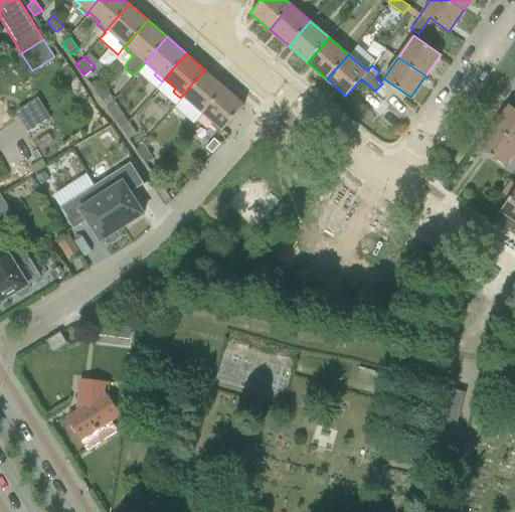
[(204,69),(182,94),(184,96),(186,97),(194,105),(191,108),(199,115),(202,111),(223,87),(204,69)]
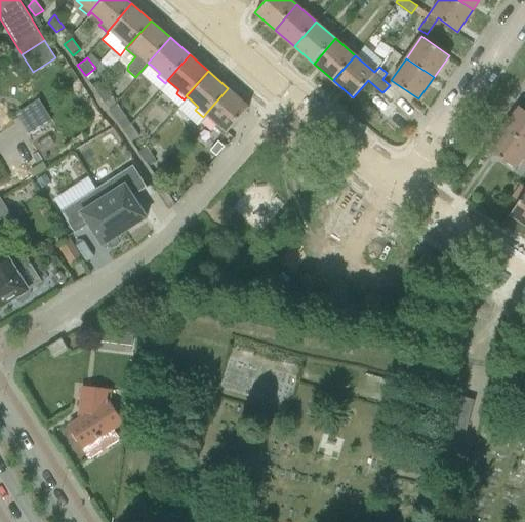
[(94,84),(93,86),(102,98),(105,102),(112,93),(97,81),(94,84)]
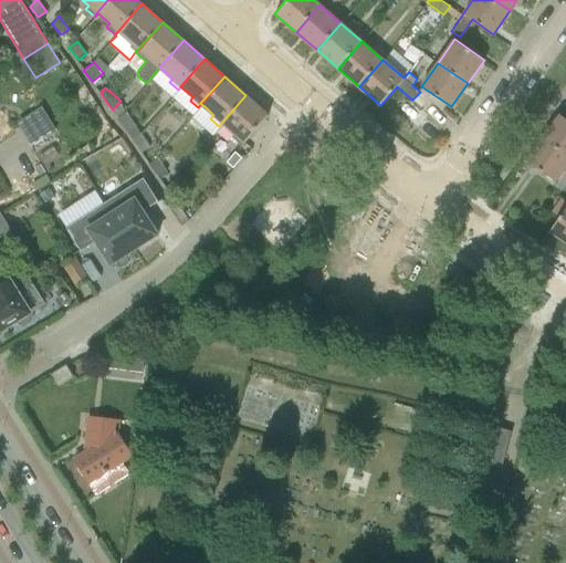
[(245,95),(219,126),(220,126),(223,123),(236,134),(232,137),(242,146),(269,115),(245,95)]
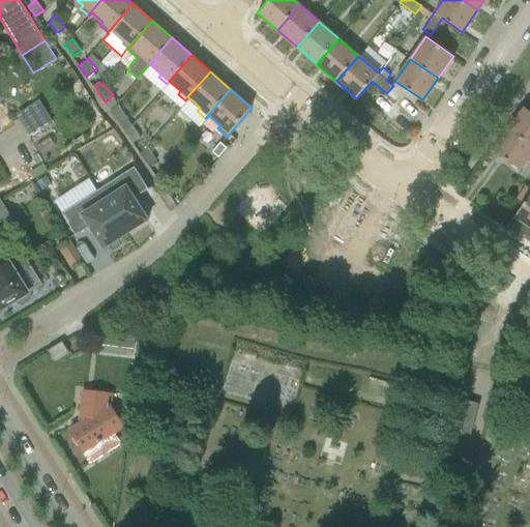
[(118,104),(110,109),(111,110),(112,112),(120,123),(128,117),(119,105),(118,104)]
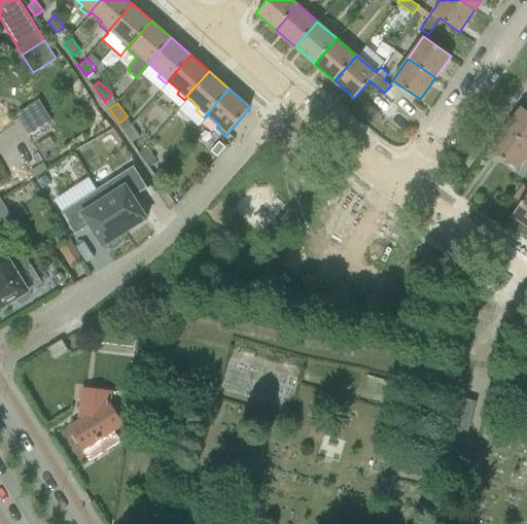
[(526,109),(522,106),(505,127),(526,142),(526,109)]
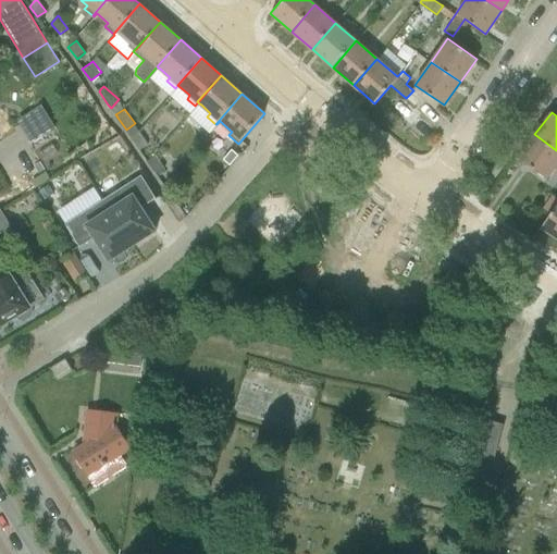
[(47,113),(22,128),(31,142),(54,126),(47,113)]
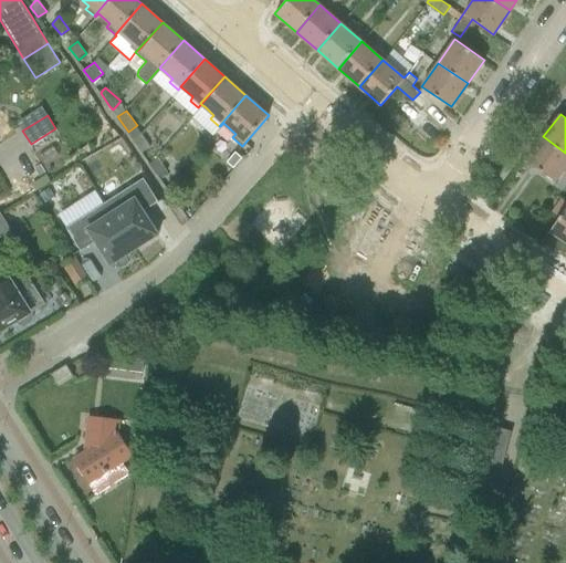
[(142,133),(135,141),(143,152),(150,146),(142,133)]
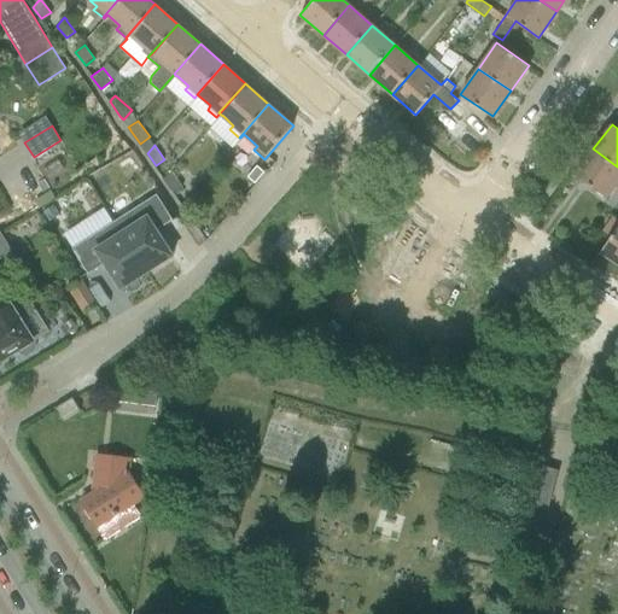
[(617,167),(593,148),(575,174),(606,197),(617,182),(617,167)]
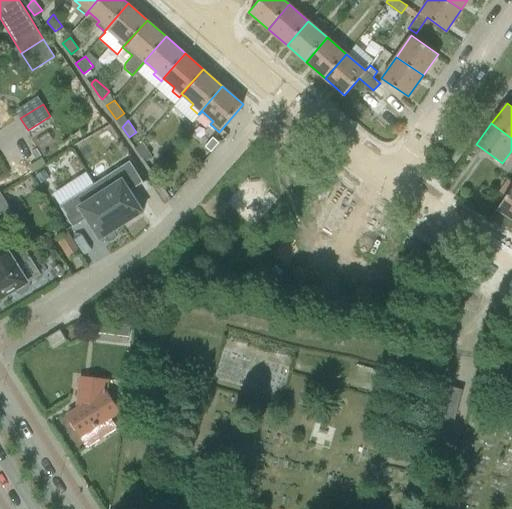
[(213,136),(204,146),(211,152),(220,142),(213,136)]
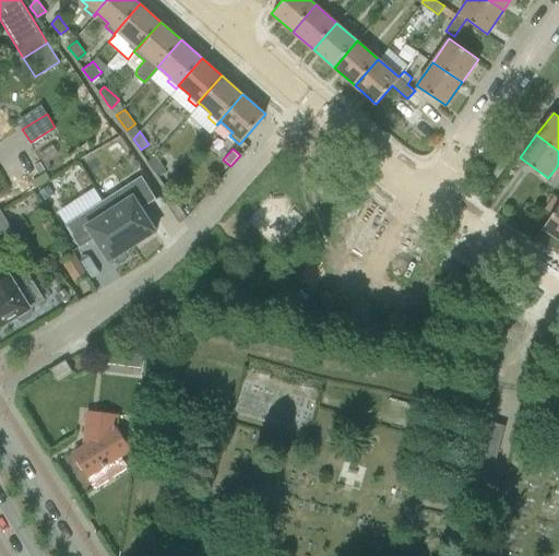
[(155,155),(147,161),(151,165),(152,166),(156,174),(165,168),(157,157),(155,155)]
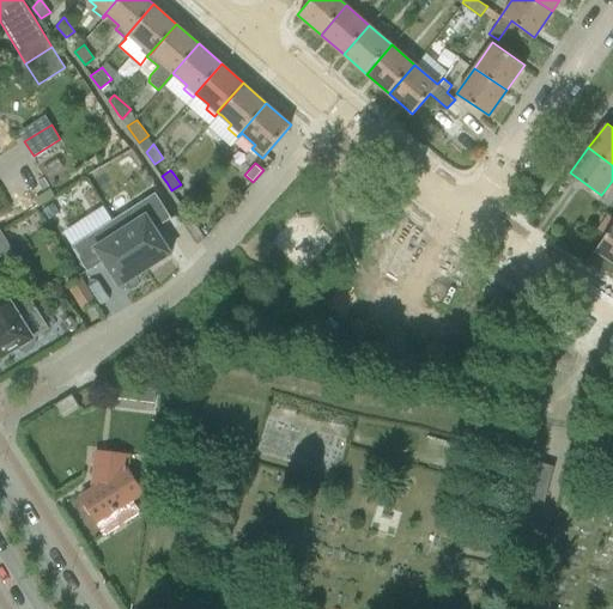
[(155,192),(113,218),(145,269),(151,266),(170,253),(155,227),(171,217),(155,192)]
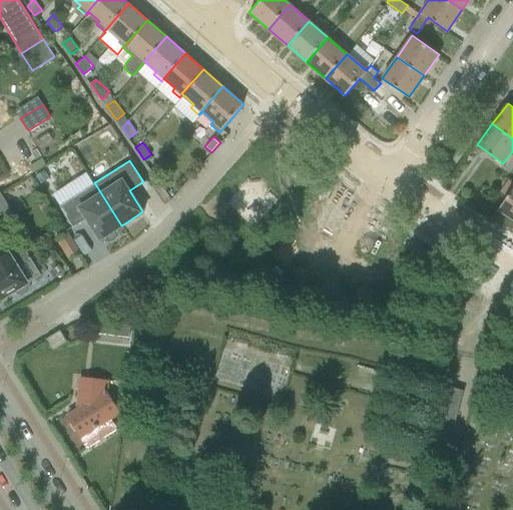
[(512,181),(508,178),(499,190),(507,196),(512,186),(512,181)]
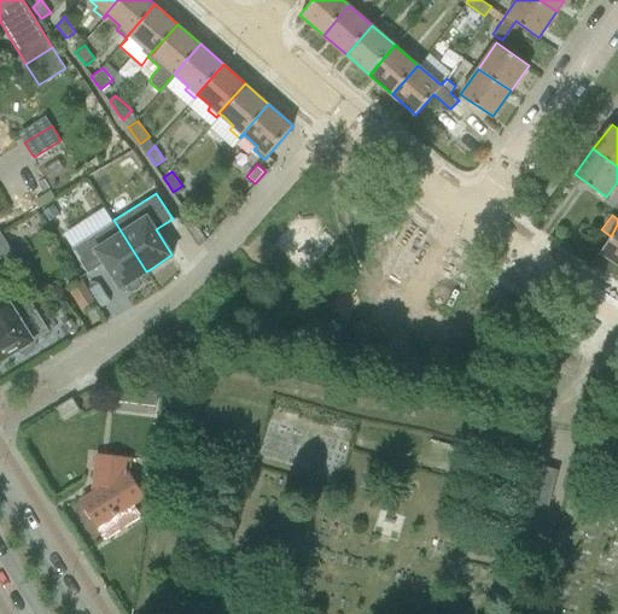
[(114,220),(71,247),(88,273),(104,262),(121,287),(140,275),(141,275),(146,272),(114,220)]
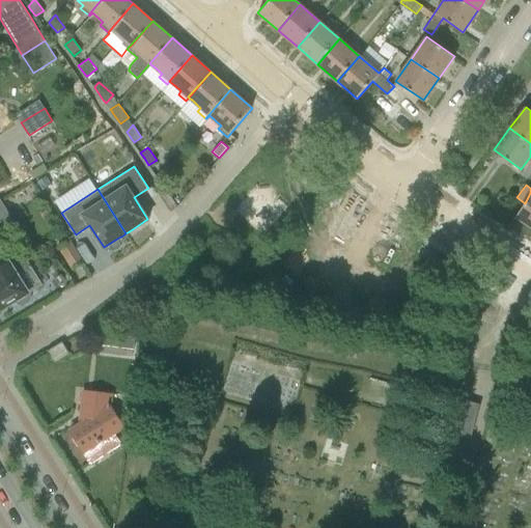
[(515,217),(530,227),(530,193),(525,203),(515,217)]
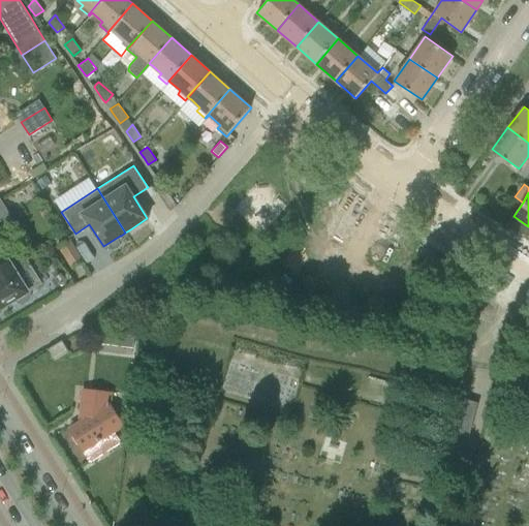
[(70,238),(58,246),(59,248),(60,250),(70,268),(84,259),(70,239),(70,238)]
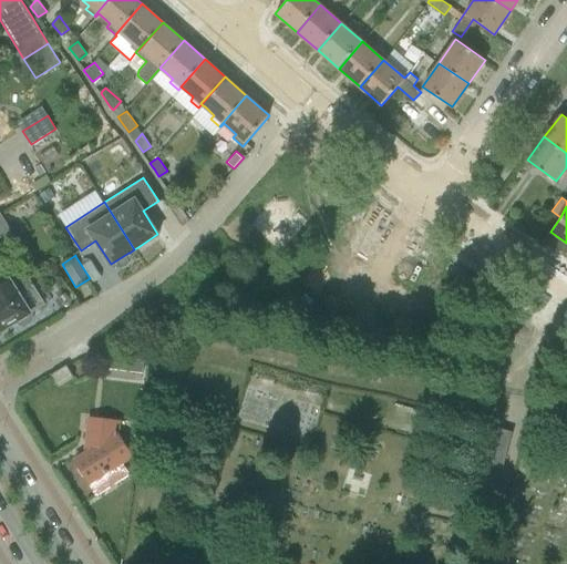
[(0,268),(0,330),(16,321),(19,326),(24,326),(31,322),(32,316),(19,294),(34,285),(27,273),(21,272),(14,275),(12,269),(0,268)]
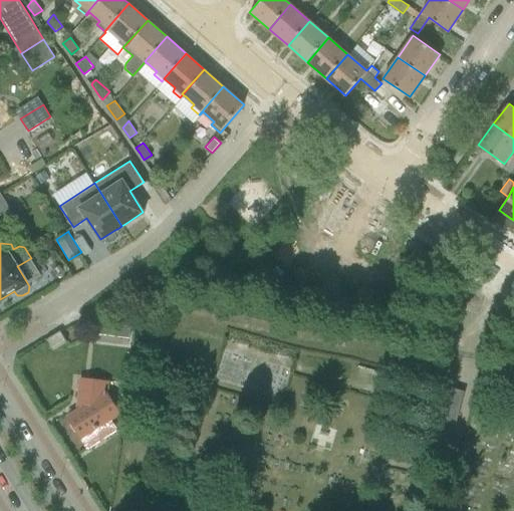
[(119,313),(115,337),(131,339),(135,316),(119,313)]
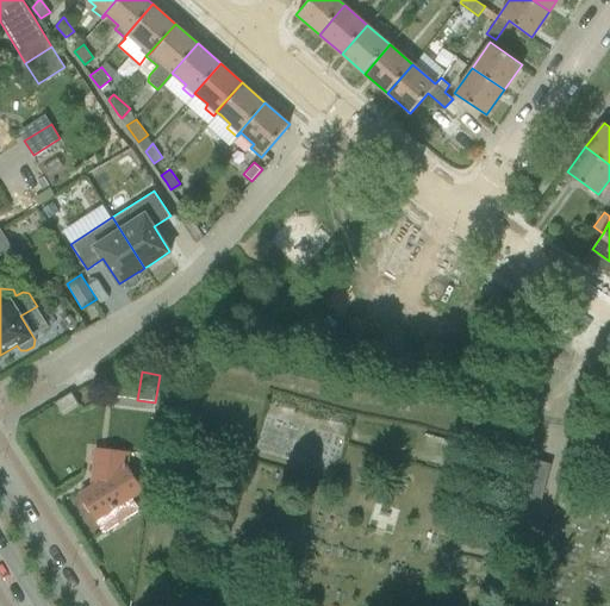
[(72,393),(55,403),(62,416),(79,405),(72,393)]
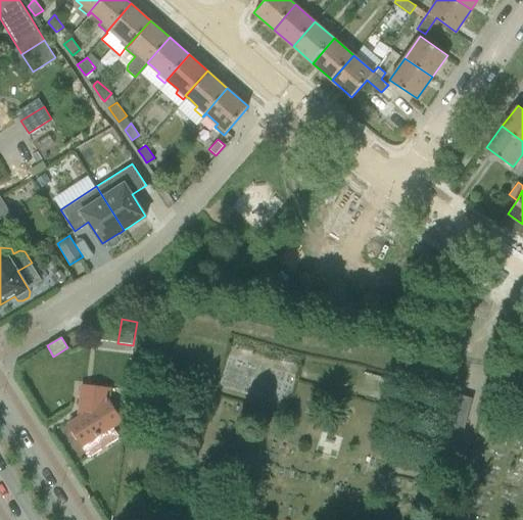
[(282,405),(287,387),(267,382),(263,399),(282,405)]
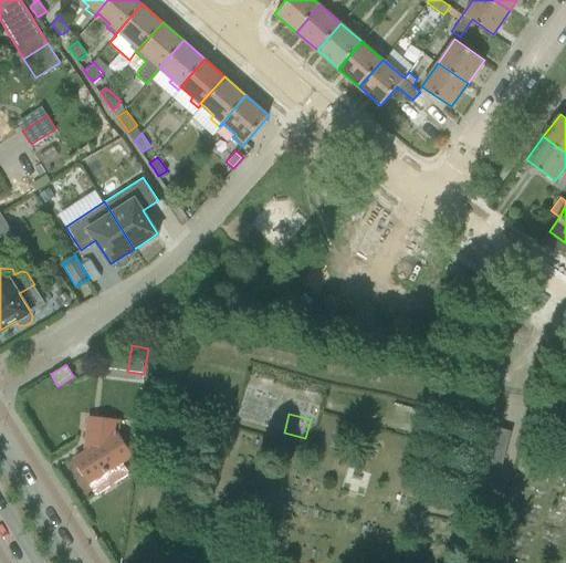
[(74,459),(96,493),(128,473),(121,462),(130,456),(117,433),(118,420),(88,417),(84,452),(74,459)]
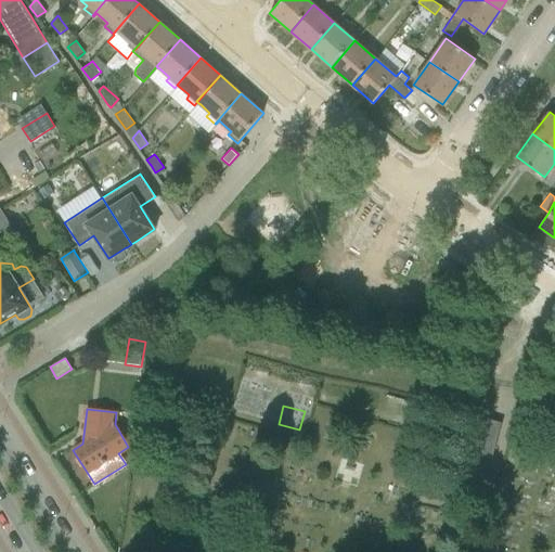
[(463,454),(488,463),(501,421),(475,413),(463,454)]
